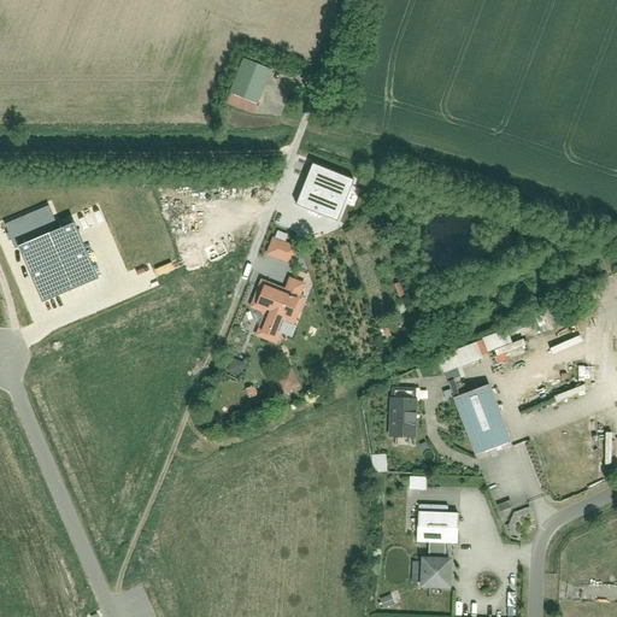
[(270,69),(244,58),(230,93),(257,103),(270,69)]
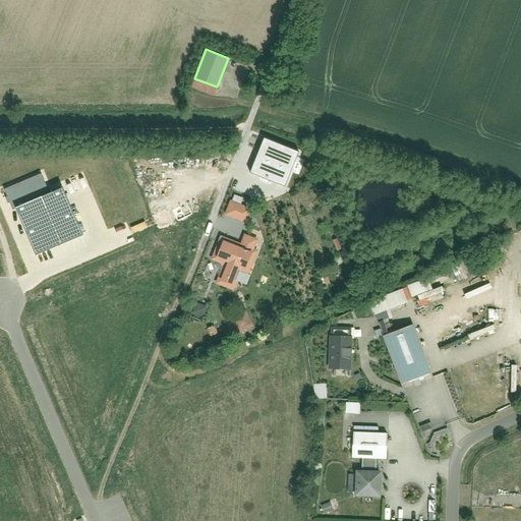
[(286,187),(299,152),(264,138),(250,173),(286,187)]
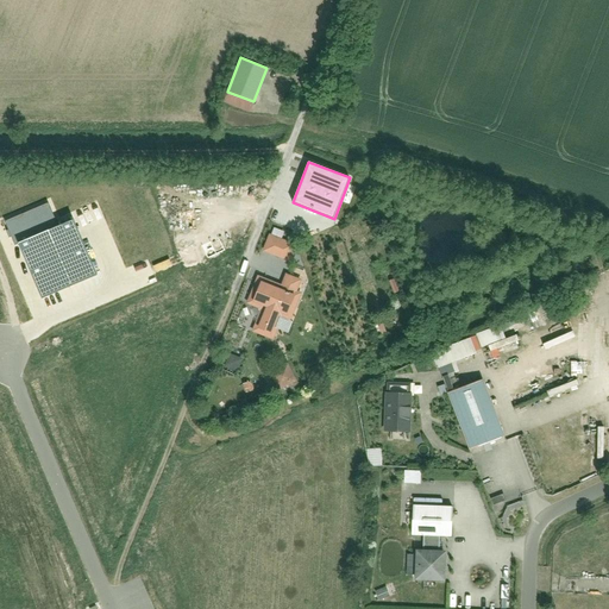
[(18,244),(60,226),(49,202),(5,220),(16,245),(18,244)]
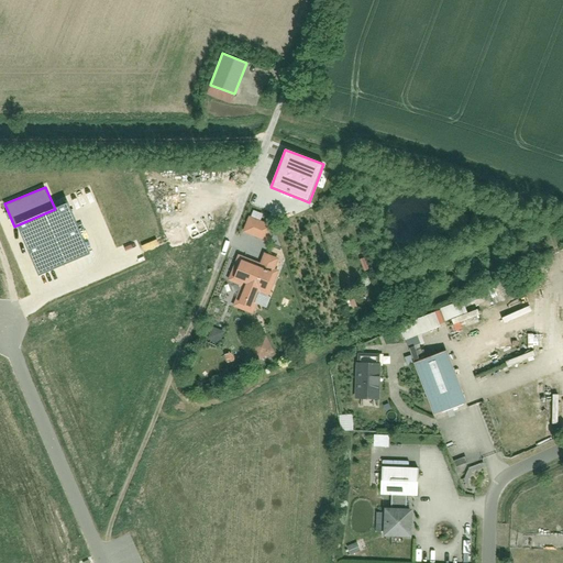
[(39,275),(89,254),(68,203),(55,209),(17,225),(39,275)]
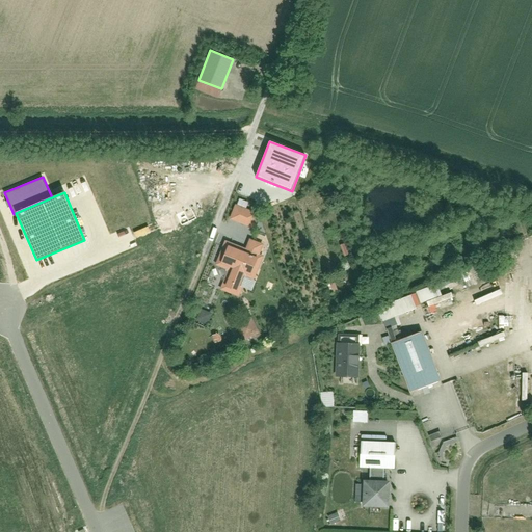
[(259,213),(235,205),(230,220),(253,229),(259,213)]
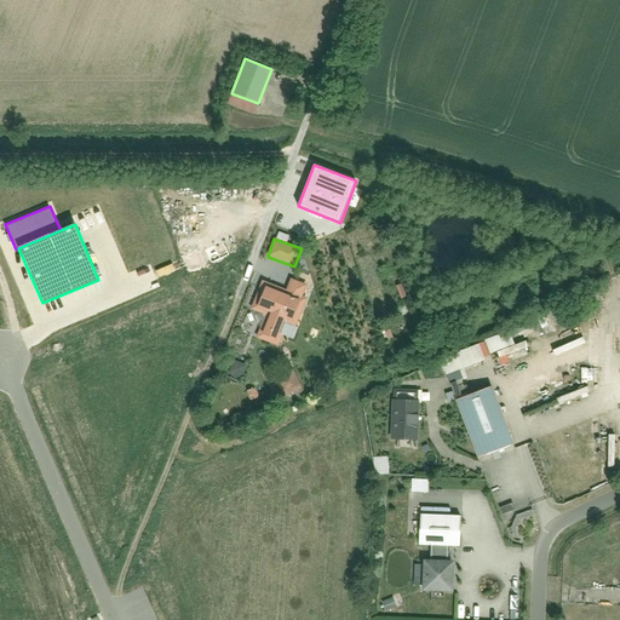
[(309,283),(291,276),(286,288),(262,279),(250,309),(269,316),(264,328),(259,327),(256,338),(280,348),(285,336),(280,333),(283,321),(296,326),(308,298),(304,297),(309,283)]
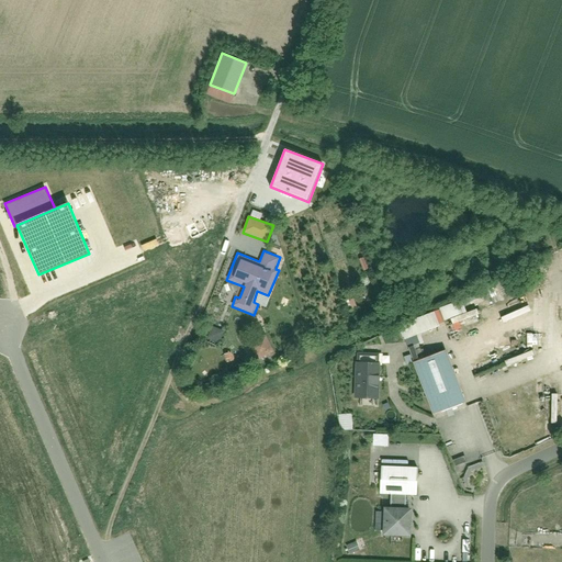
[(458,303),(396,322),(408,360),(420,357),(413,333),(449,322),(452,330),(480,322),(475,307),(460,313),(458,303)]
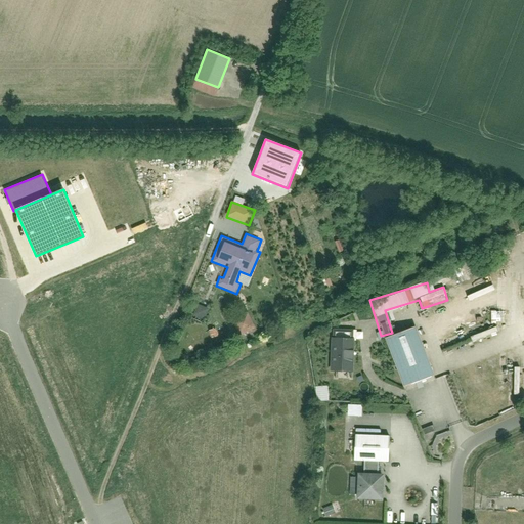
[(210,309),(198,303),(192,315),(205,320),(210,309)]
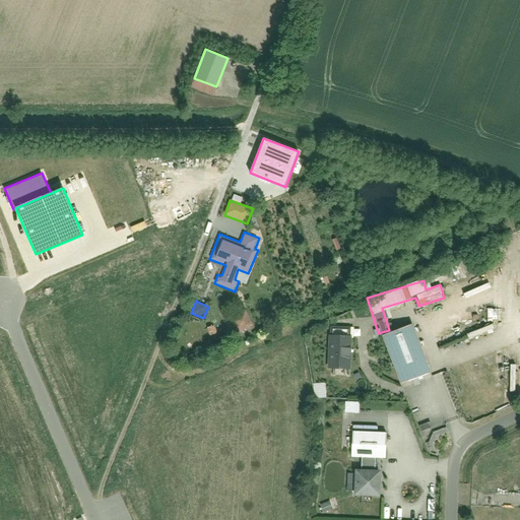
[(254,325),(246,309),(230,317),(238,333),(254,325)]
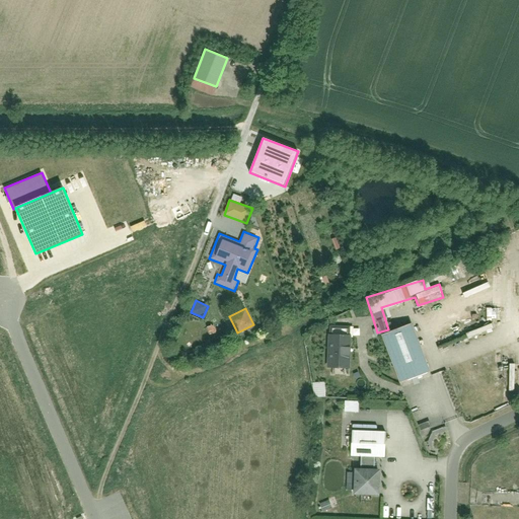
[(463,332),(465,338),(491,327),(489,322),(463,332)]
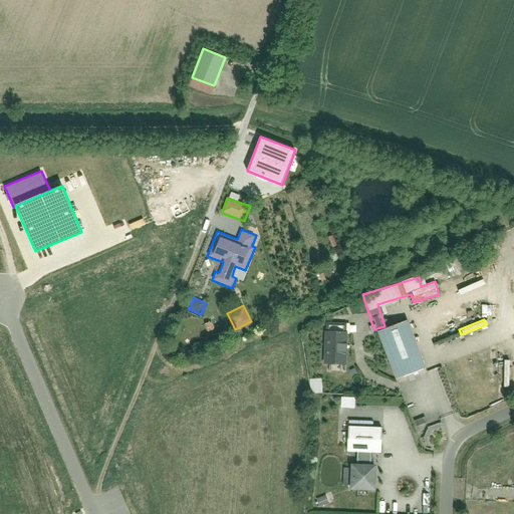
[(407,320),(378,331),(399,380),(427,369),(407,320)]
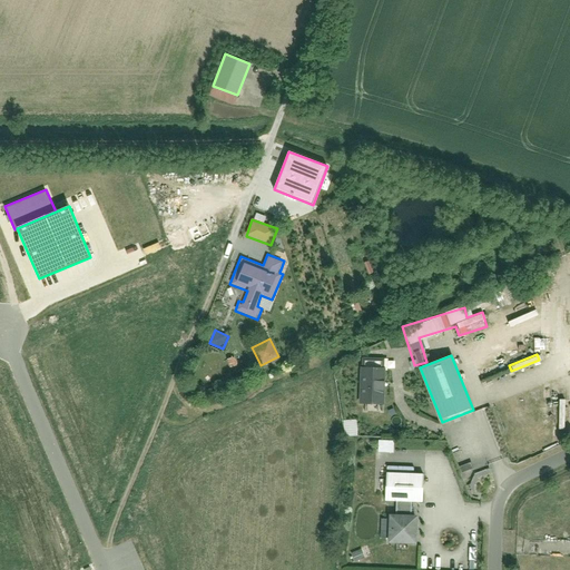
[(383,360),(363,359),(362,402),(382,403),(383,360)]
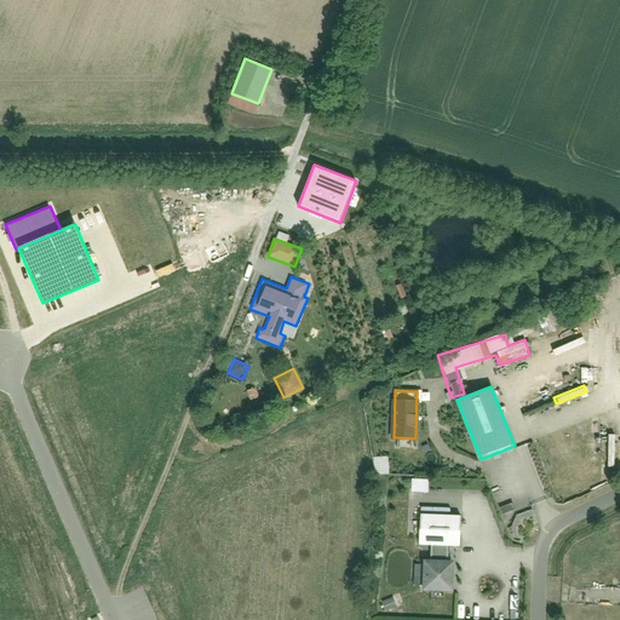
[(614,466),(614,434),(604,434),(604,466),(614,466)]
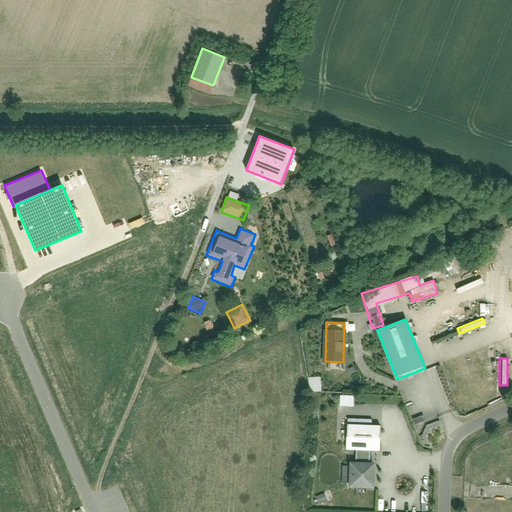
[(306,377),(307,391),(319,391),(318,376),(306,377)]
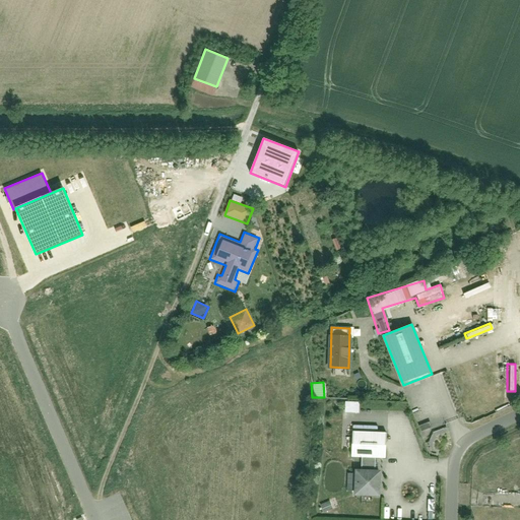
[(358,412),(358,401),(343,401),(343,411),(358,412)]
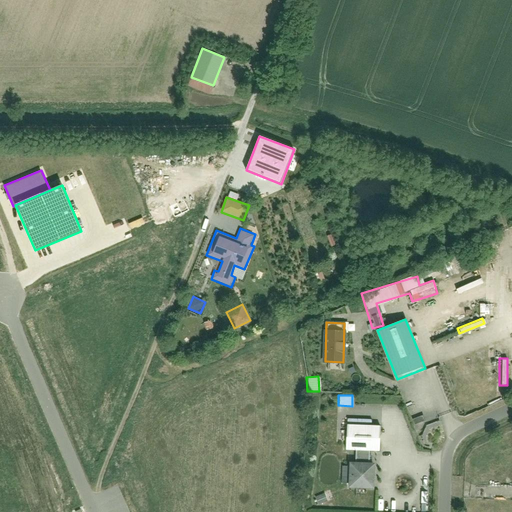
[(380,426),(345,425),(344,451),(379,452),(380,426)]
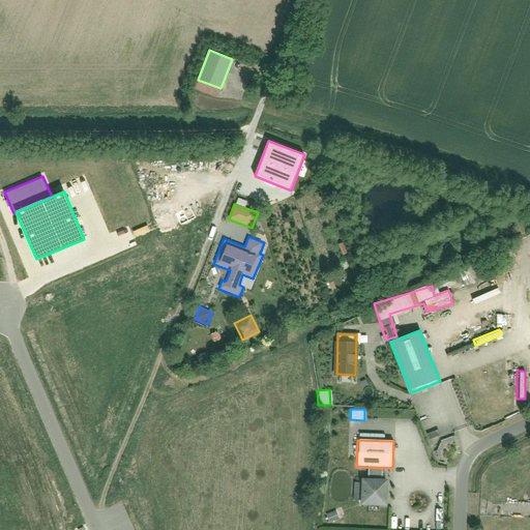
[(386,480),(362,480),(361,507),(386,507),(386,480)]
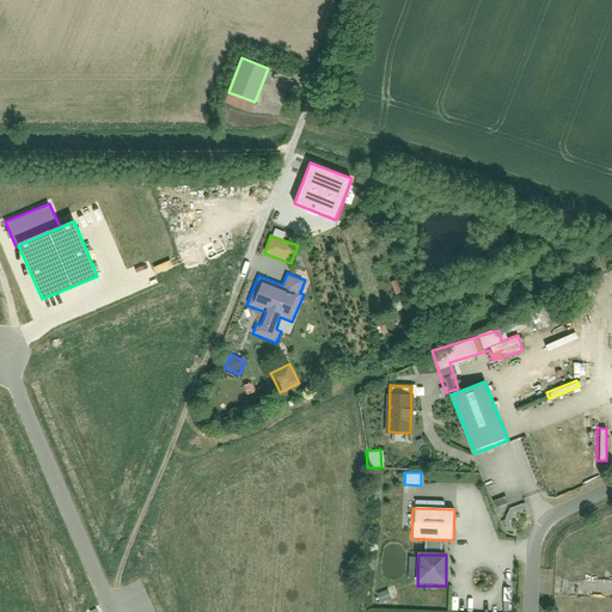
[(595,580),(597,567),(580,565),(580,579),(595,580)]
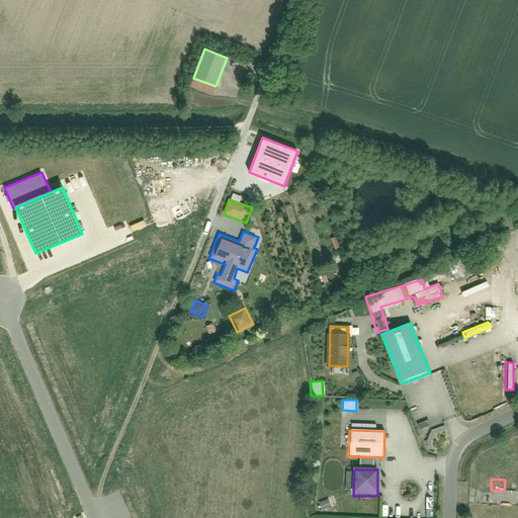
All buildings are outlined.
